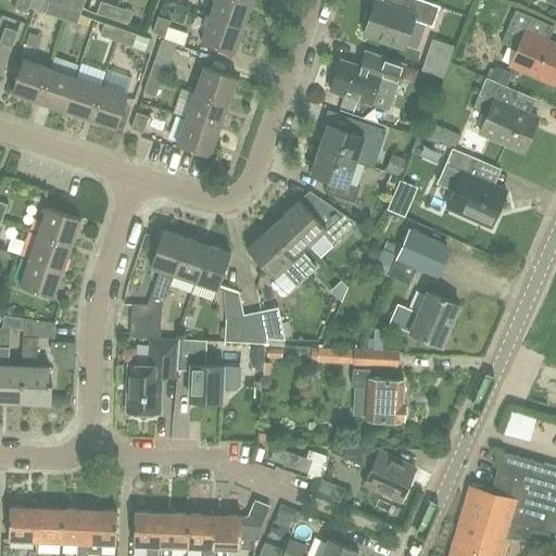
[(29,8),(32,0),(17,0),(15,8),(27,12),(29,8)]
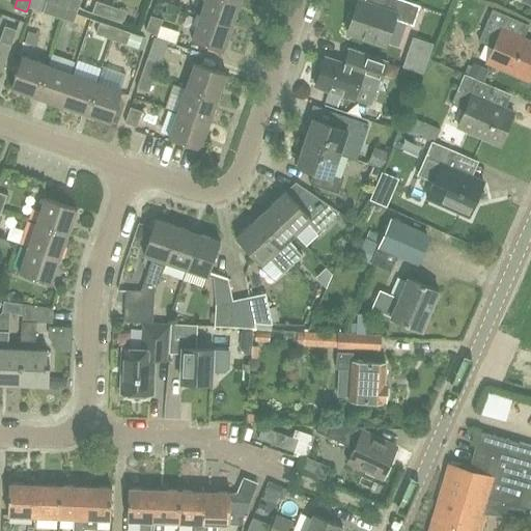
[(58,17),(62,6),(42,0),(30,0),(28,7),(43,12),(43,11),(58,17)]
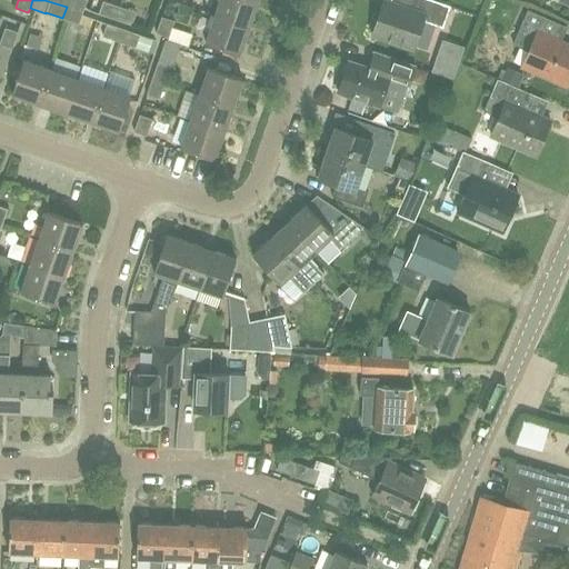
[(83,13),(85,8),(87,0),(68,0),(67,7),(83,13)]
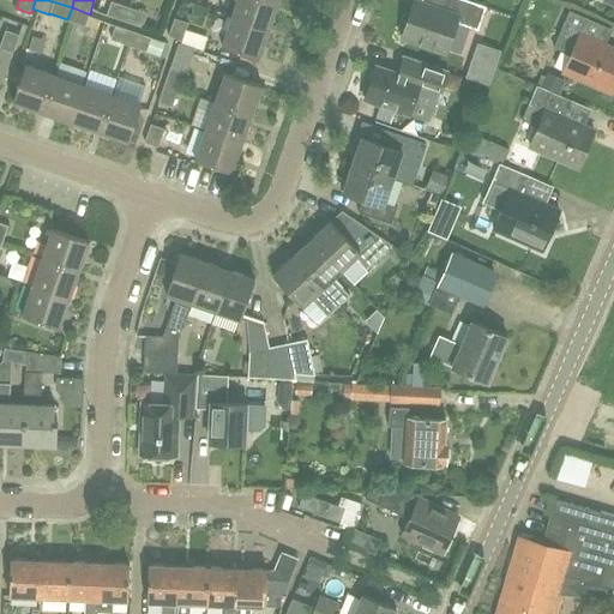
[(125,20),(130,6),(110,0),(102,0),(98,11),(107,14),(125,20)]
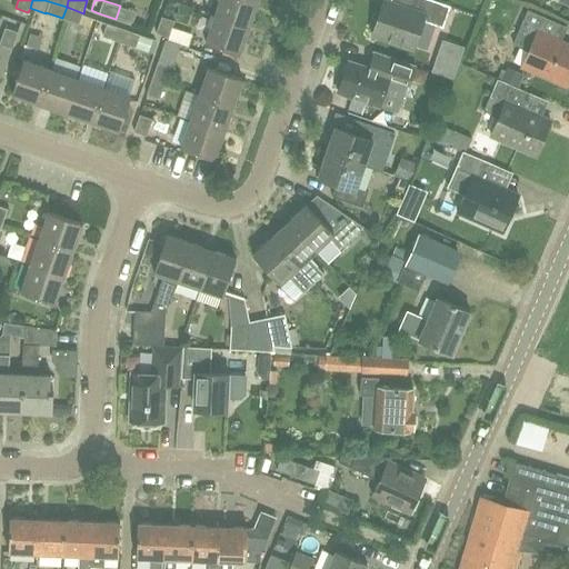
[(250,27),(258,0),(220,0),(216,15),(250,27)]
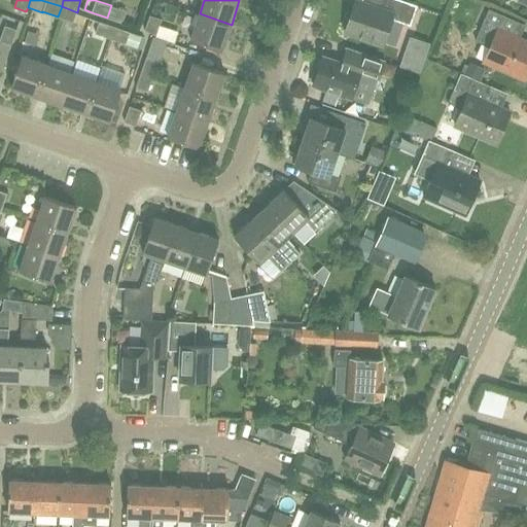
[(409,25),(416,6),(398,0),(385,0),(382,10),(355,0),(345,31),(383,44),(391,19),(409,25)]
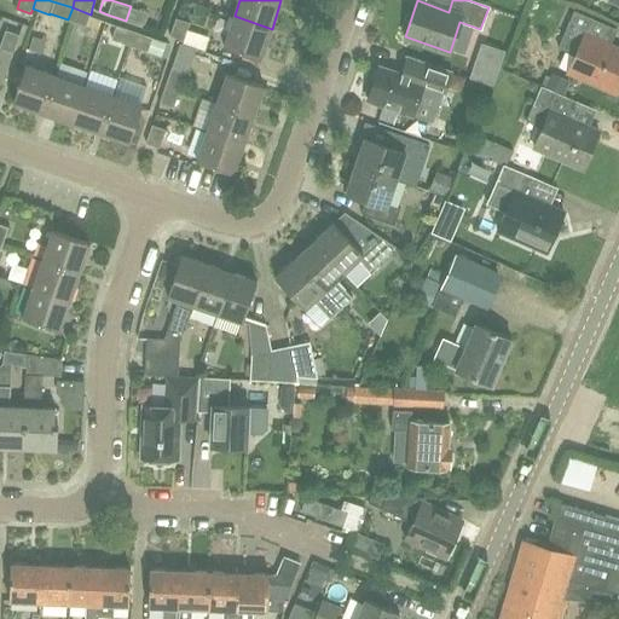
[(131,6),(126,21),(144,27),(149,13),(131,6)]
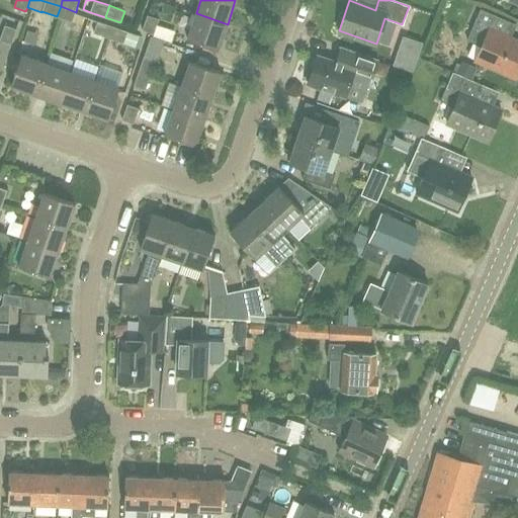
[(57,16),(72,21),(76,12),(61,6),(57,16)]
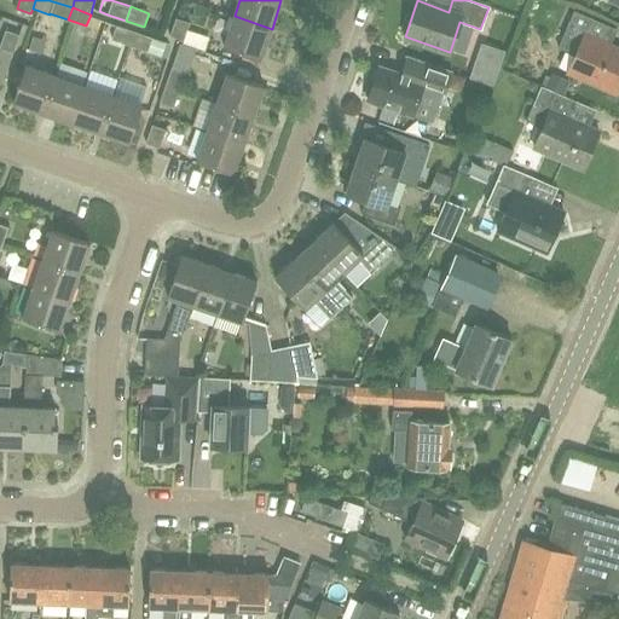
[(617,92),(618,86),(618,50),(601,42),(608,25),(574,11),(559,47),(576,55),(570,71),(617,92)]
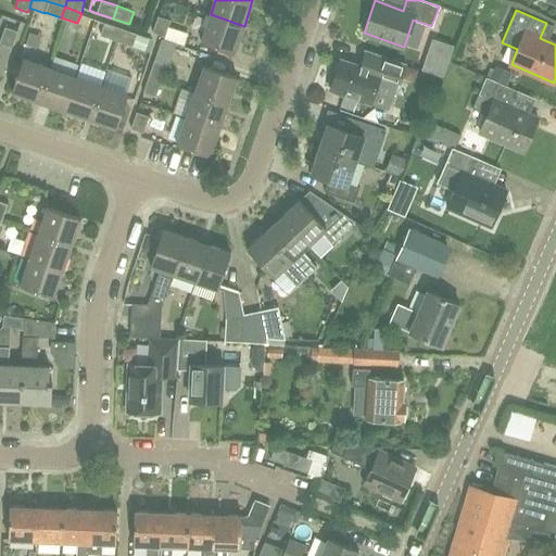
[(236,52),(244,26),(211,14),(202,41),(236,52)]
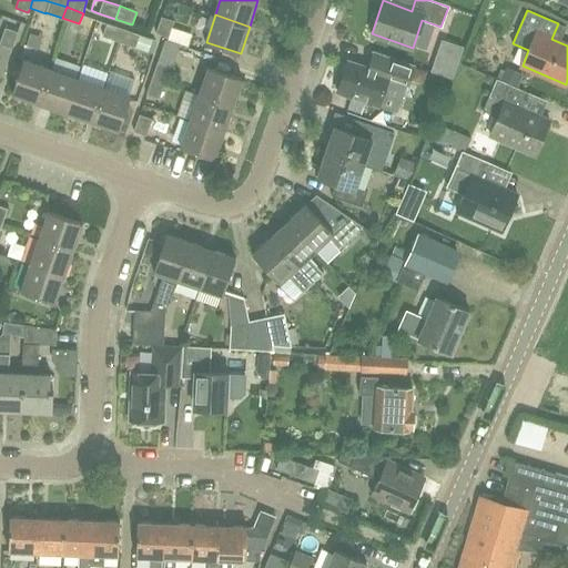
[(169,37),(175,20),(162,16),(155,32),(169,37)]
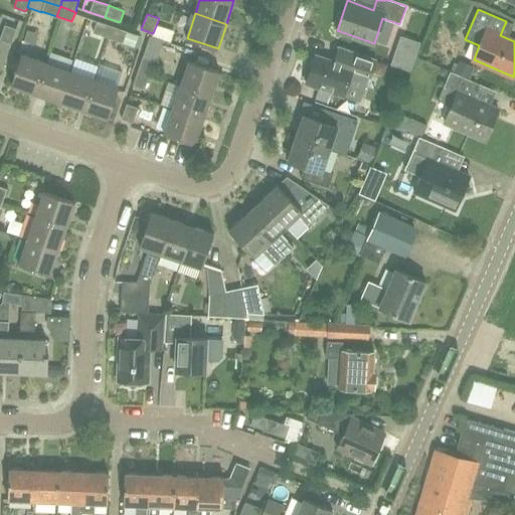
[(109,37),(113,25),(98,20),(94,32),(109,37)]
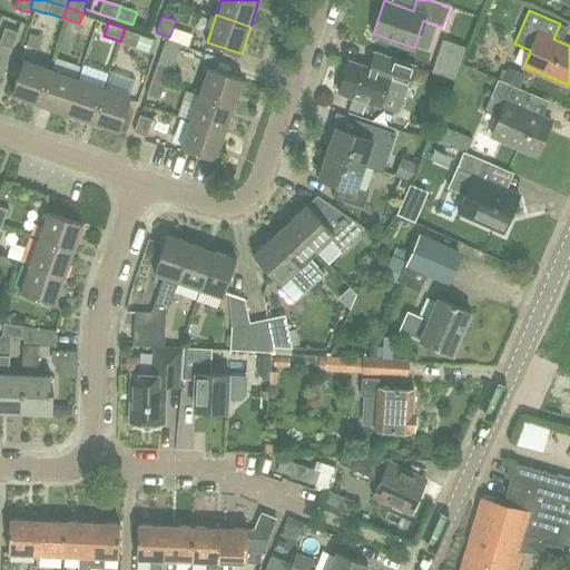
[(0,41),(0,43),(12,49),(19,31),(6,27),(0,41)]
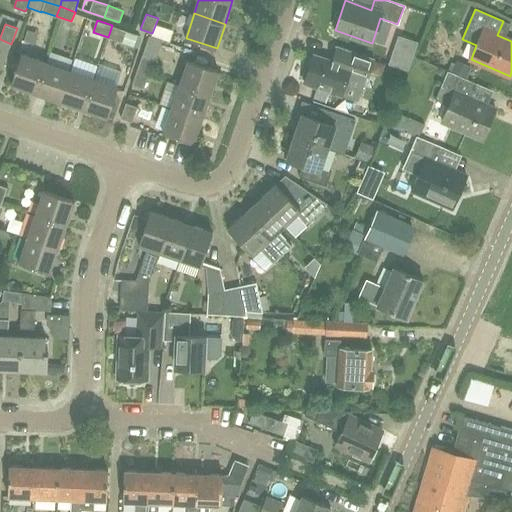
[(112,25),(108,37),(122,42),(126,31),(112,25)]
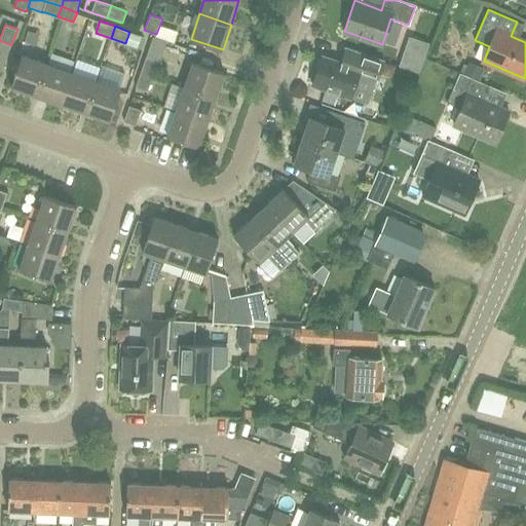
[(11,45),(0,40),(0,70),(2,71),(11,45)]
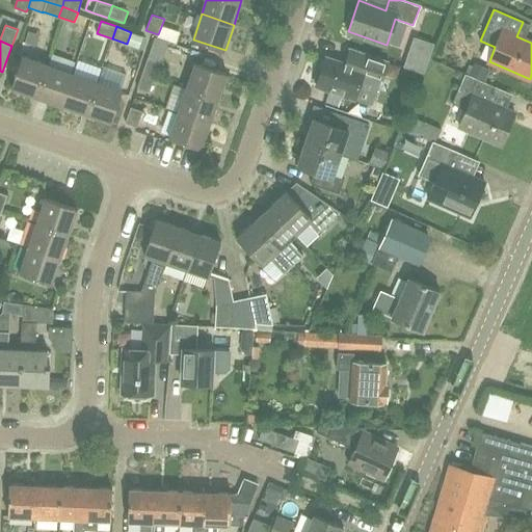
[(382,76),(388,60),(348,47),(343,63),(325,57),(316,85),(354,99),(365,71),(382,76)]
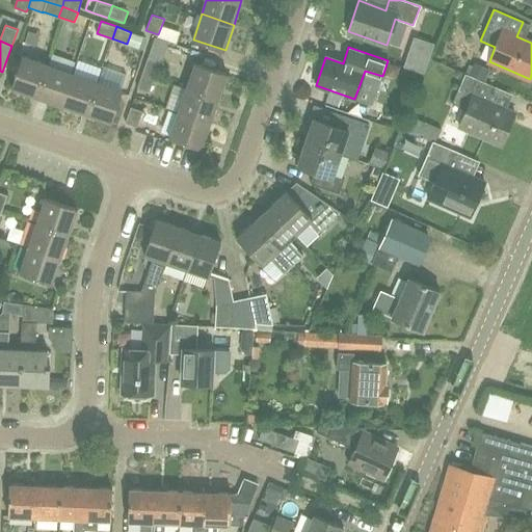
[(36,97),(48,64),(23,55),(11,87),(36,97)]
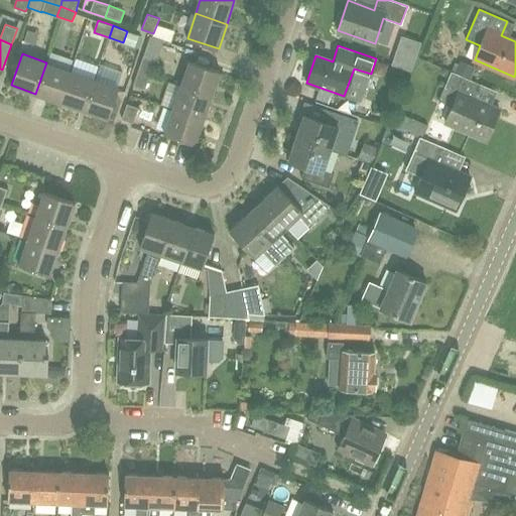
[(138,70),(150,74),(155,59),(143,55),(138,70)]
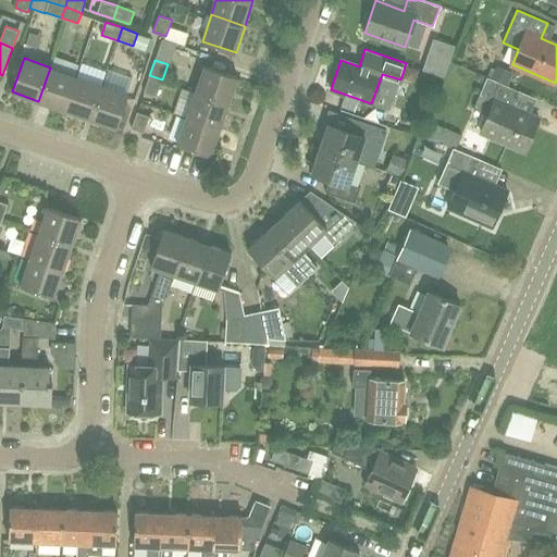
[(196,93),(229,103),(238,77),(205,65),(196,93)]
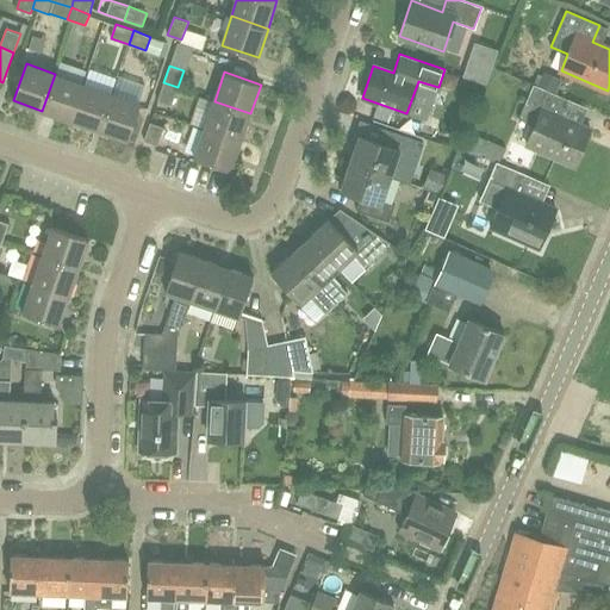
[(70,120),(83,83),(55,74),(42,111),(70,120)]
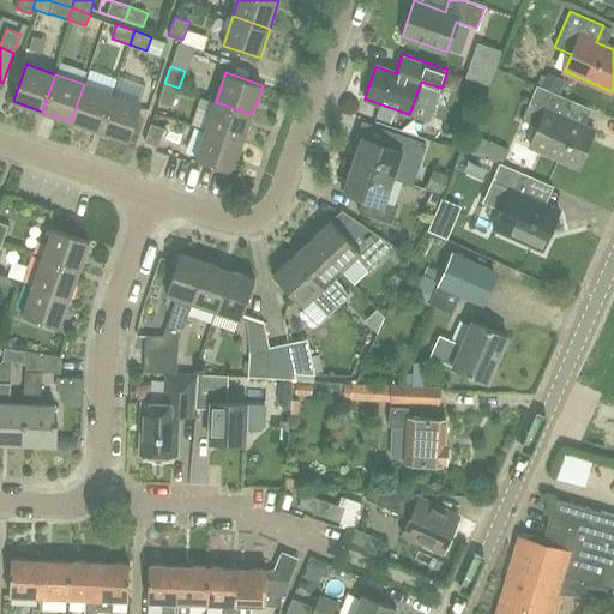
[(113,94),(100,131),(128,142),(142,104),(139,103),(145,85),(118,77),(112,94),(113,94)]
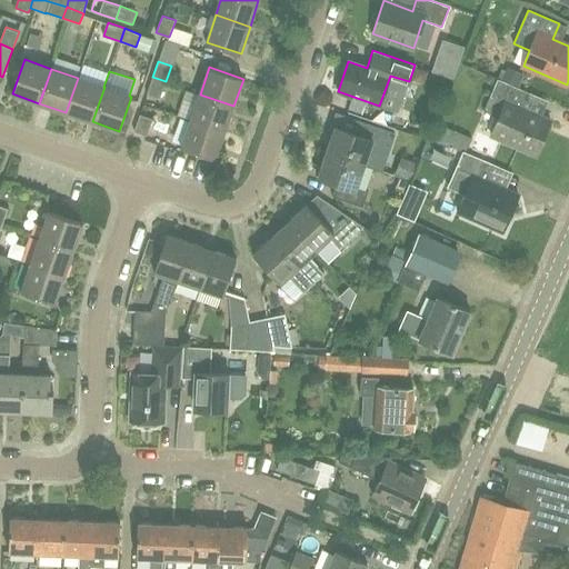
[(160,98),(166,81),(152,77),(147,93),(160,98)]
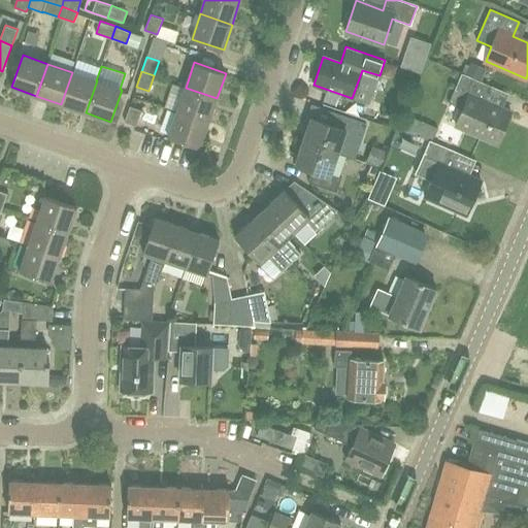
[(97,80),(96,80),(72,72),(61,104),(86,112),(97,80)]
